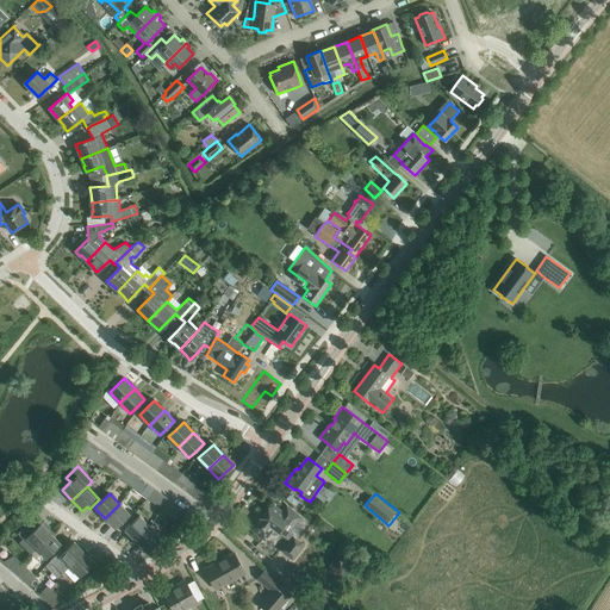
[(272,503),(260,517),(259,515),(248,528),(265,541),(274,529),(288,541),(281,551),(293,560),(304,546),(293,536),(294,534),(291,529),(300,516),(286,505),(281,511),(272,503)]
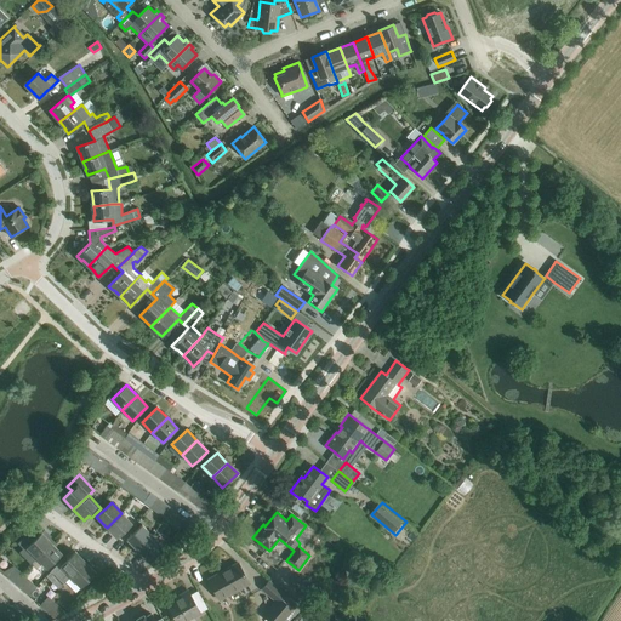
[(121,513),(107,528),(117,539),(132,524),(121,513)]
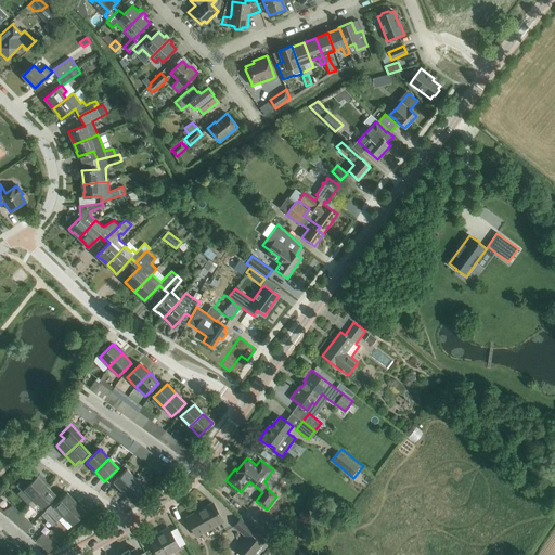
[(123,491),(136,478),(127,468),(113,482),(123,491)]
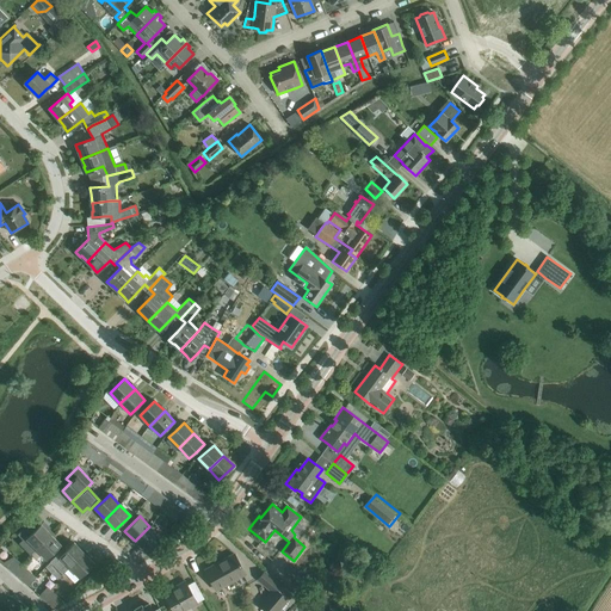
[(31,554),(51,535),(48,531),(50,529),(43,522),(39,526),(34,520),(34,519),(24,528),(25,529),(25,528),(31,534),(19,544),(30,555),(31,554)]
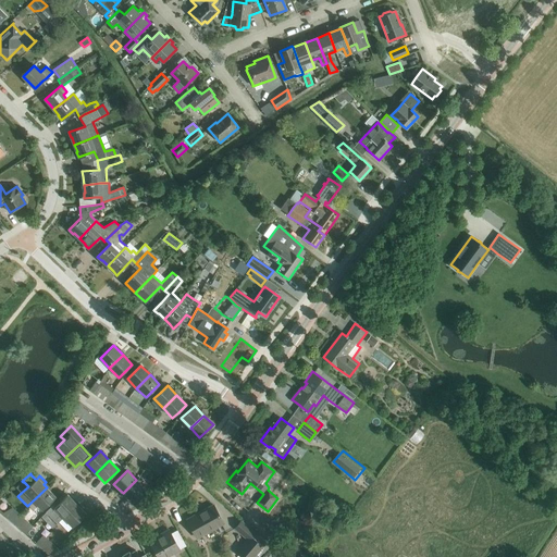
[(146,490),(136,480),(123,493),(132,503),(146,490)]
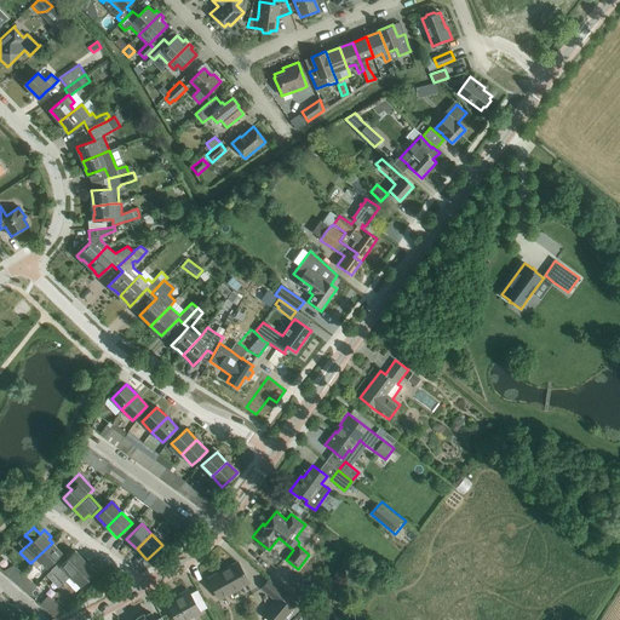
[(62,554),(52,543),(32,562),(41,573),(47,568),(62,554)]
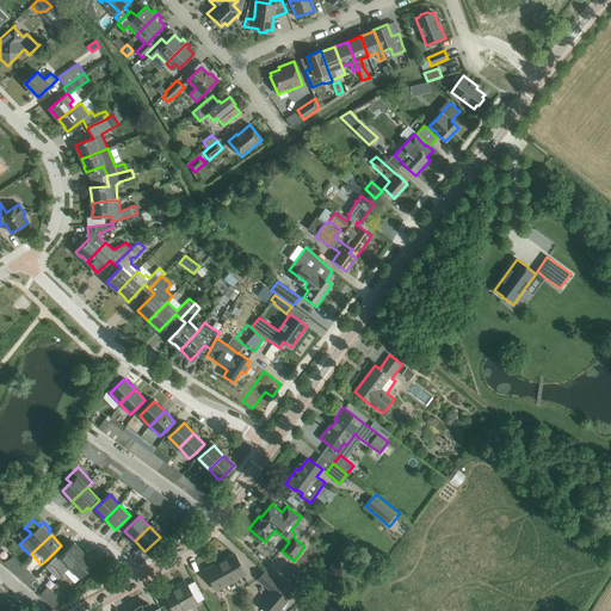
[(69,568),(85,553),(74,543),(60,557),(69,568)]
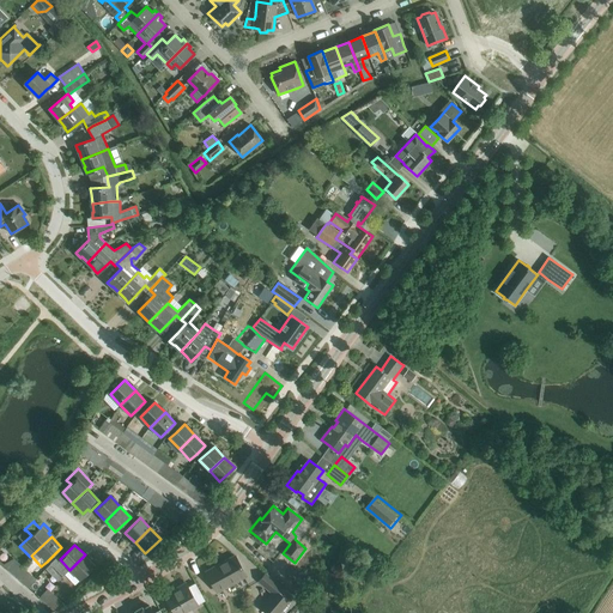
[(95,565),(85,554),(70,570),(80,580),(95,565)]
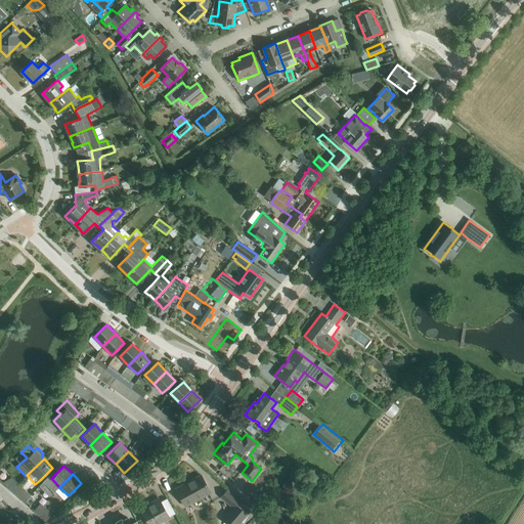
[(210,492),(206,484),(201,475),(176,489),(185,506),(210,492)]
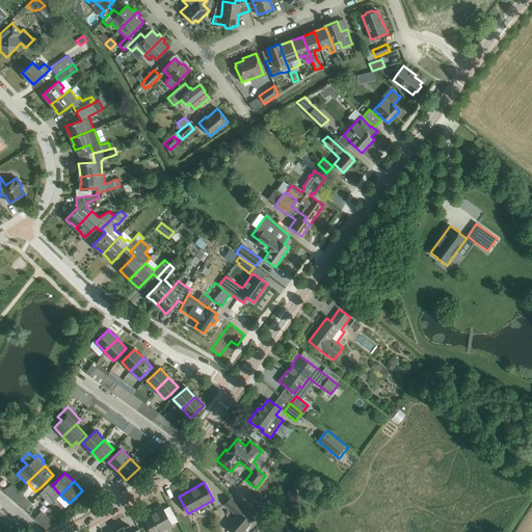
[(224,504),(224,505),(236,514),(225,528),(230,531),(243,531),(245,530),(247,531),(258,522),(231,498),(224,504)]
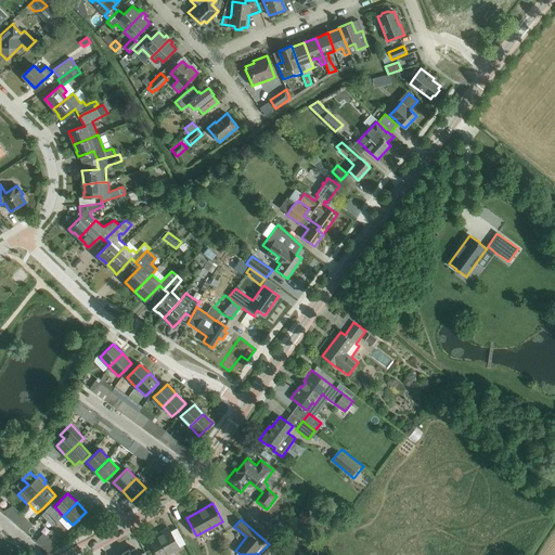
[(150,541),(155,550),(157,554),(166,554),(179,547),(168,528),(160,532),(162,533),(150,541)]
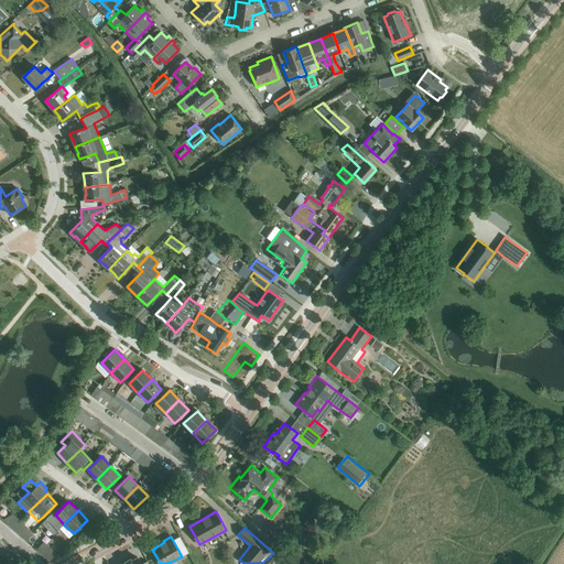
[(7,546),(0,553),(0,555),(3,560),(11,552),(7,546)]
